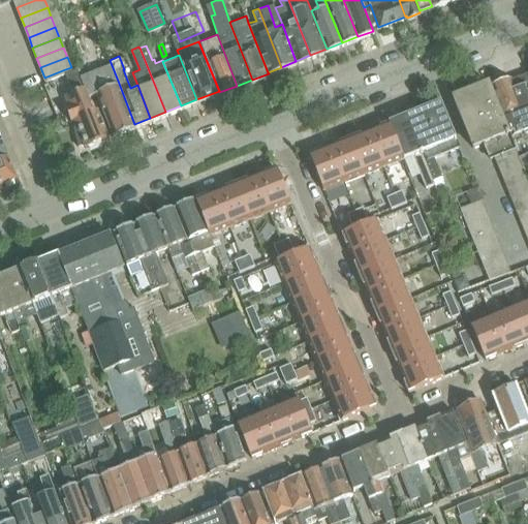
[(91,91),(84,72),(80,63),(71,67),(65,69),(73,90),(66,93),(69,103),(66,104),(70,118),(74,116),(78,123),(73,124),(78,143),(84,141),(85,144),(107,134),(96,105),(93,108),(87,93),(91,91)]
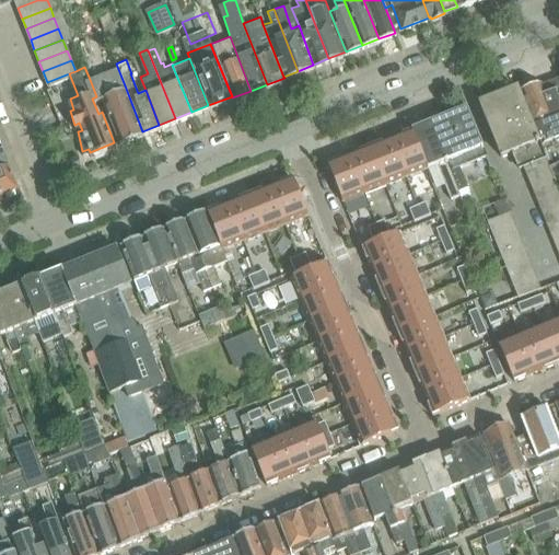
[(102,71),(89,77),(96,96),(101,95),(119,140),(142,131),(125,85),(114,90),(111,82),(107,83),(102,71)]
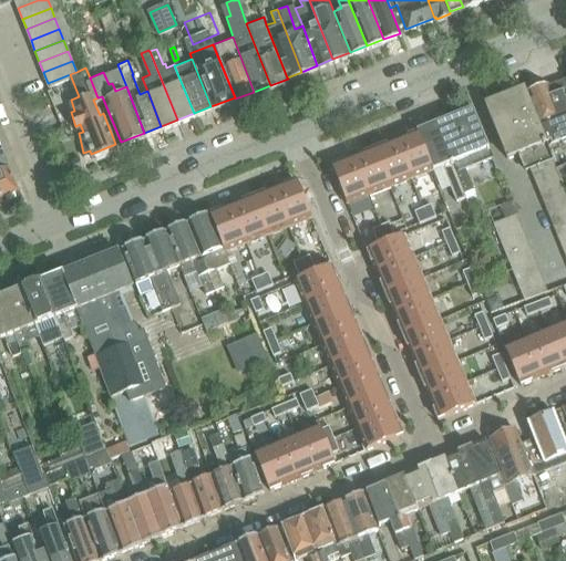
[(565,75),(525,92),(546,143),(565,134),(565,75)]
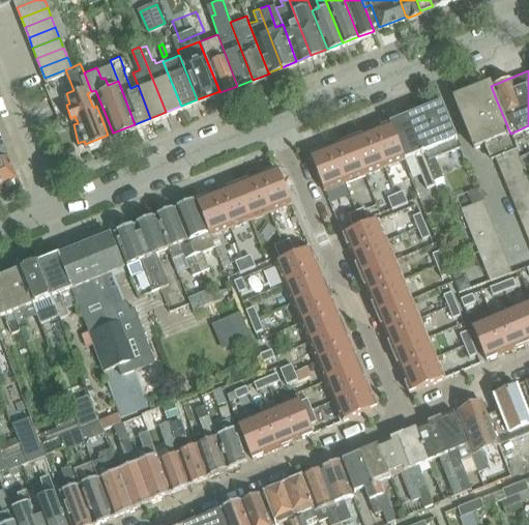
[(473,144),(485,140),(491,155),(494,154),(515,146),(510,134),(491,86),(489,81),(453,94),(473,144)]
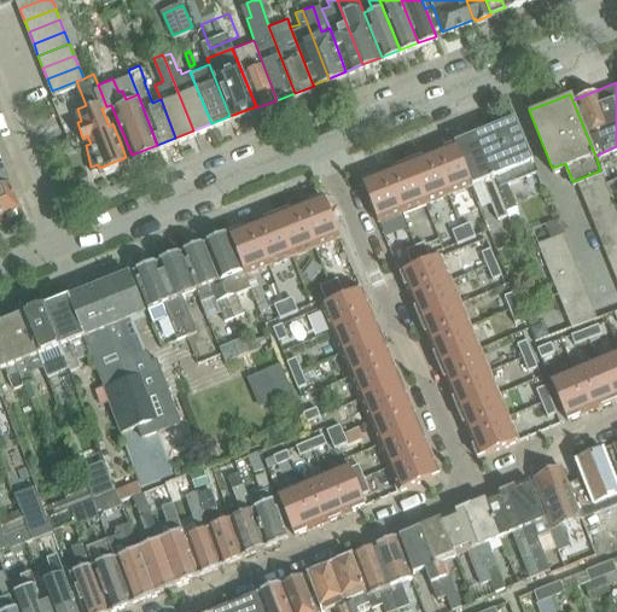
[(476,132),(505,208),(516,203),(507,181),(536,169),(516,117),(513,116),(476,132)]
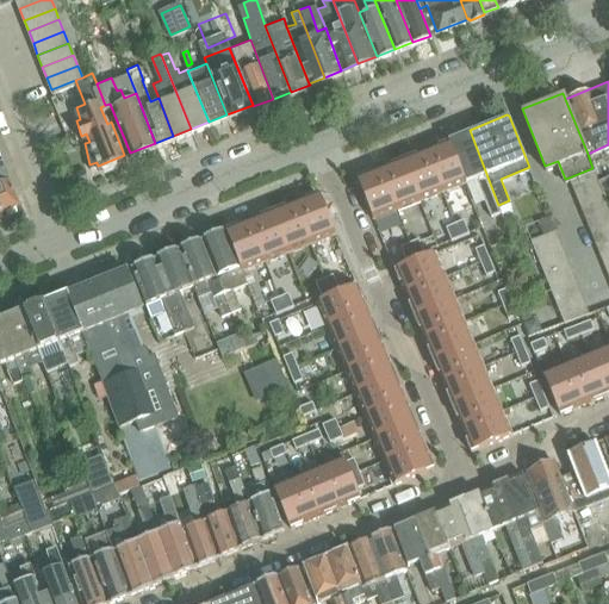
[(498,205),(470,130),(448,138),(465,180),(473,176),(490,212),(499,209),(498,205)]
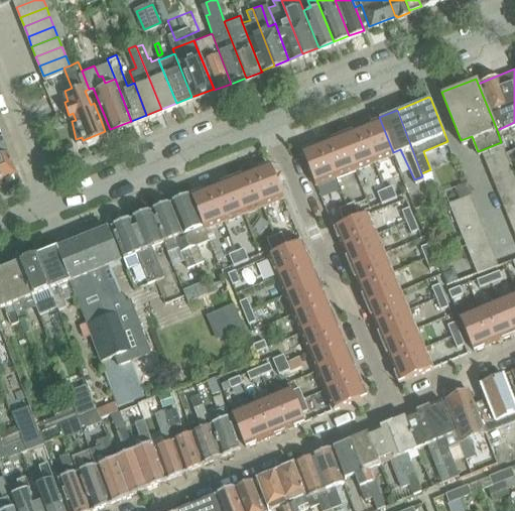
[(393,152),(379,117),(360,125),(374,159),(393,152)]
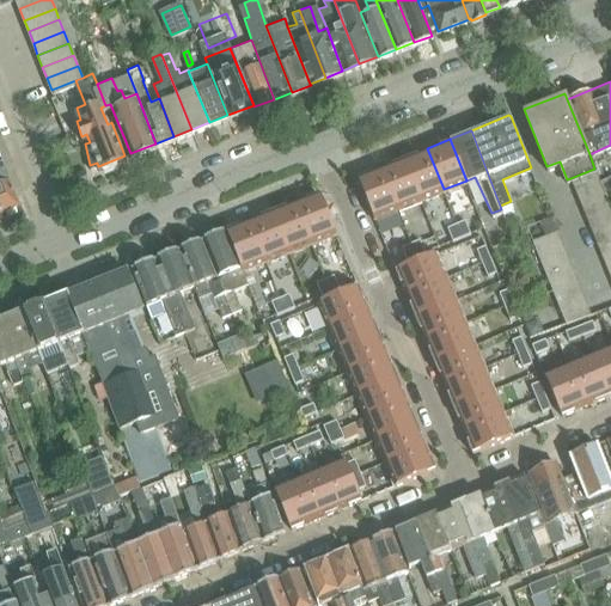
[(404,157),(421,199),(444,189),(427,148),(404,157)]
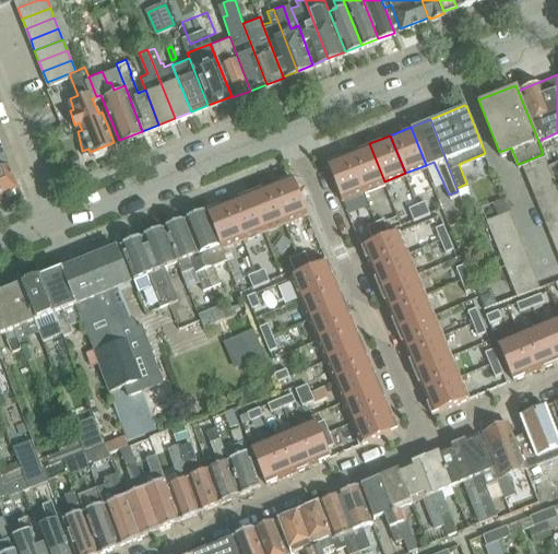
[(348,152),(363,189),(384,181),(369,143),(348,152)]
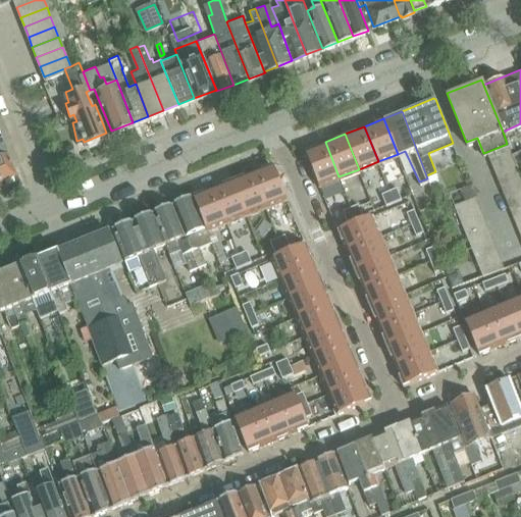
[(2,136),(0,136),(0,178),(16,172),(2,136)]
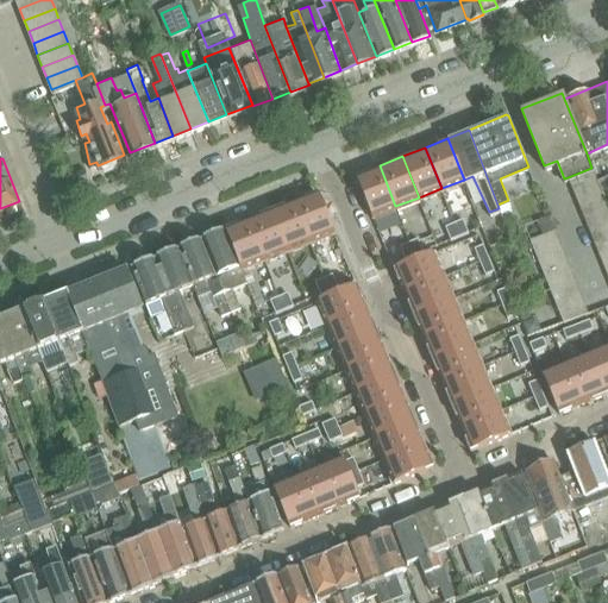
[(356,175),(373,215),(395,206),(380,165),(356,175)]
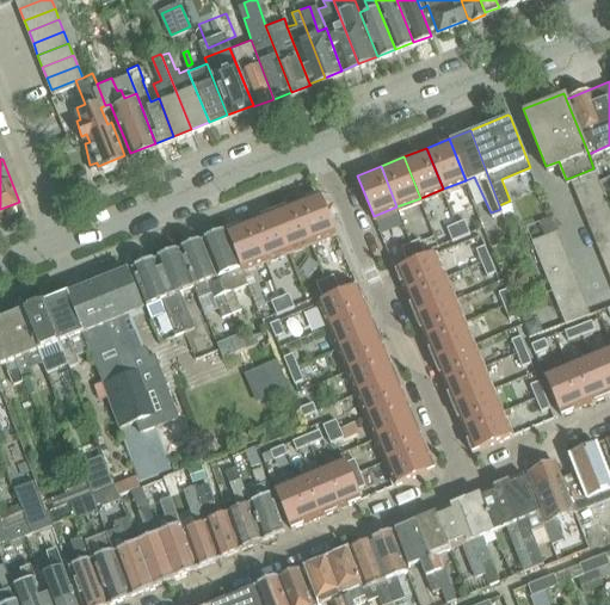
[(570,178),(575,192),(599,183),(598,178),(593,168),(570,178)]
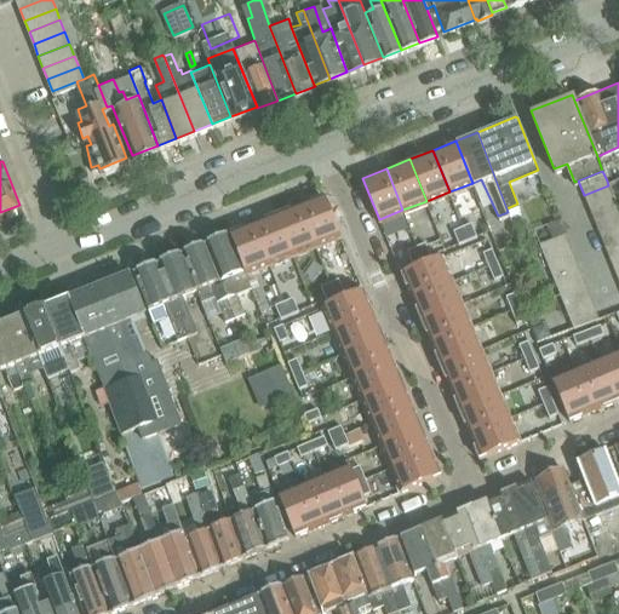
[(618,174),(607,181),(608,185),(613,198),(618,194),(618,174)]
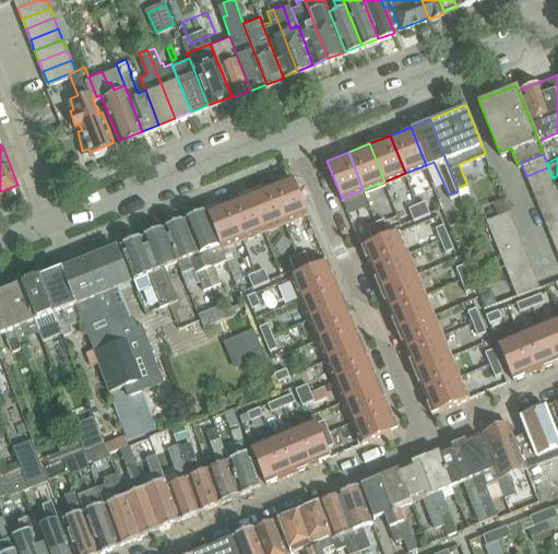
[(548,167),(526,176),(531,187),(553,178),(548,167)]
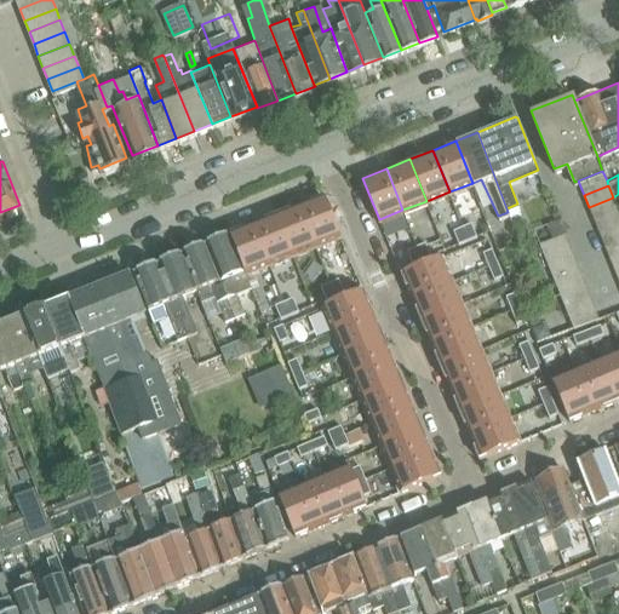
[(299,202),(316,244),(340,235),(333,218),(324,193),(299,202)]
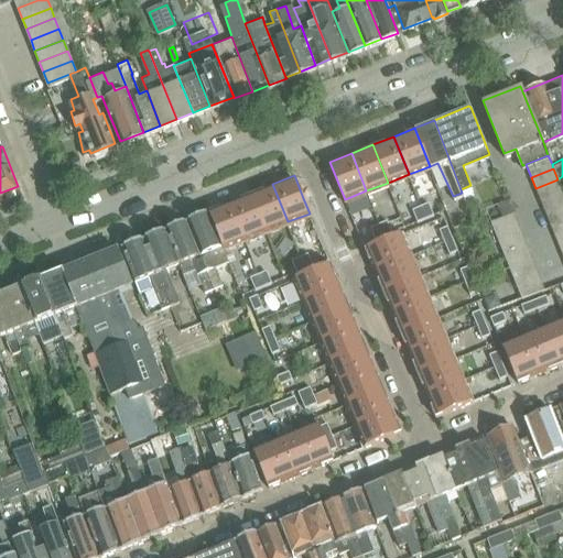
[(558,179),(536,188),(540,199),(562,190),(558,179)]
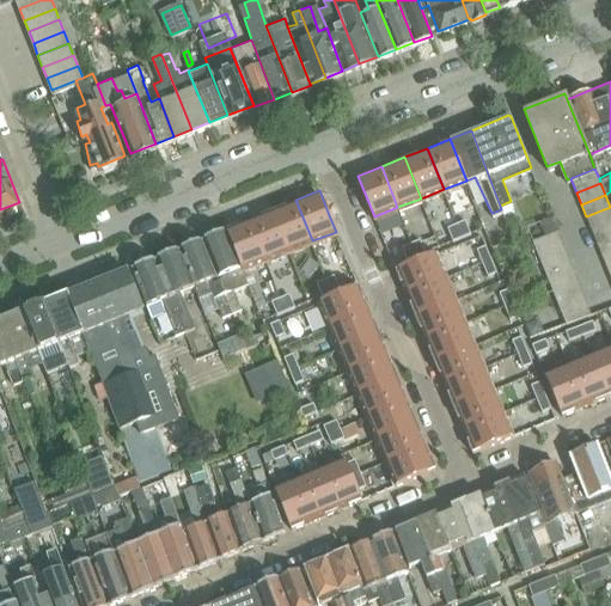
[(274,208),(289,250),(312,240),(295,200),(274,208)]
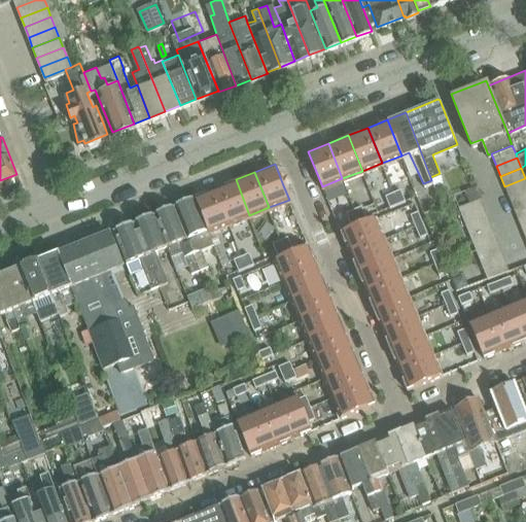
[(525,188),(525,179),(525,178),(504,186),(509,197),(525,188)]
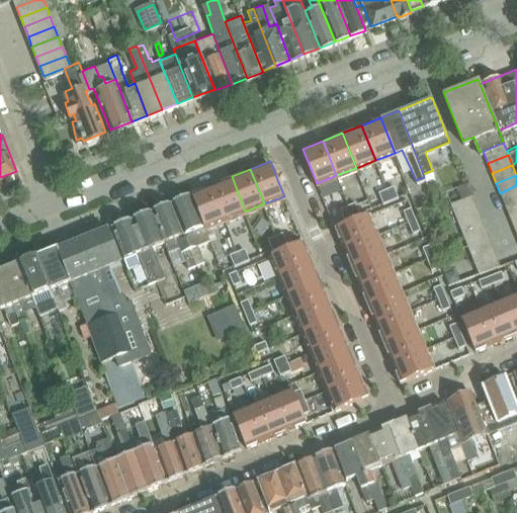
[(245,211),(232,176),(211,184),(226,219),(245,211)]
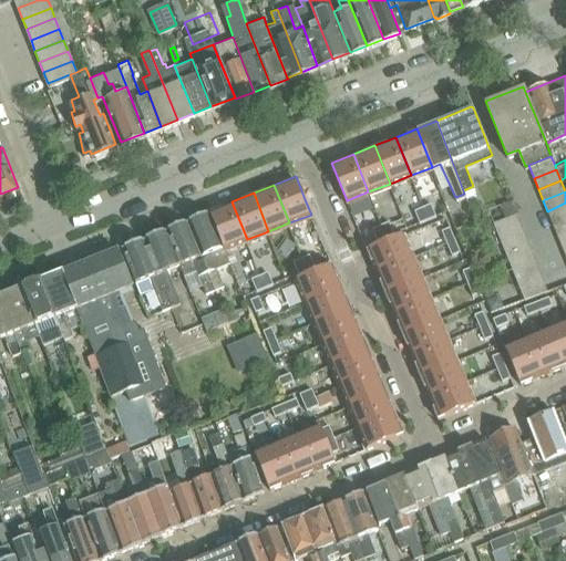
[(225,248),(247,239),(232,201),(209,210),(224,245),(225,248)]
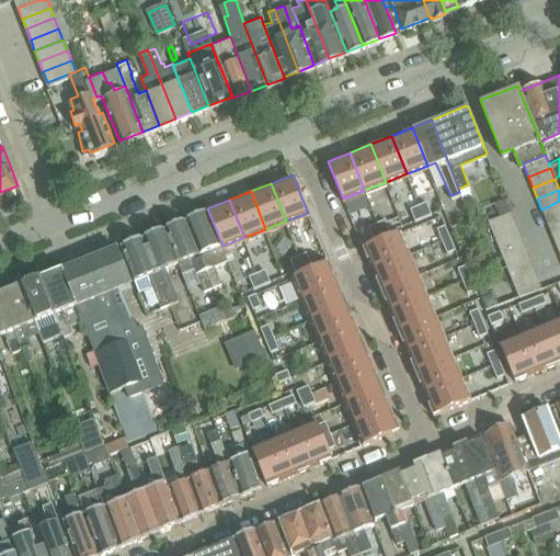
[(430,213),(425,201),(418,203),(422,216),(430,213)]
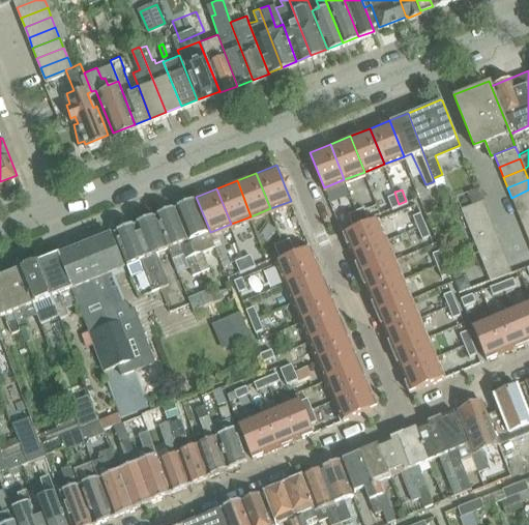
[(528,190),(511,198),(516,208),(528,202),(528,190)]
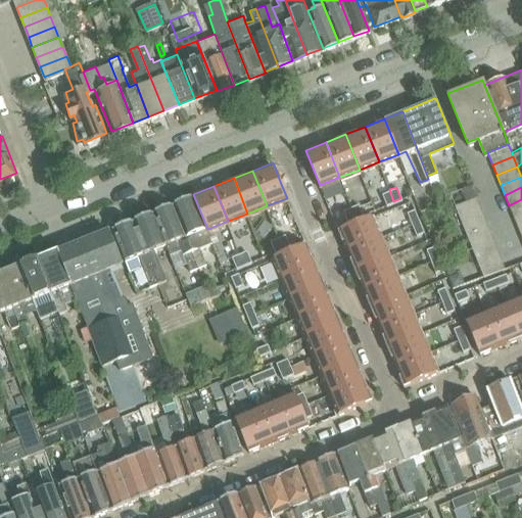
[(393,201),(389,189),(382,192),(386,203),(393,201)]
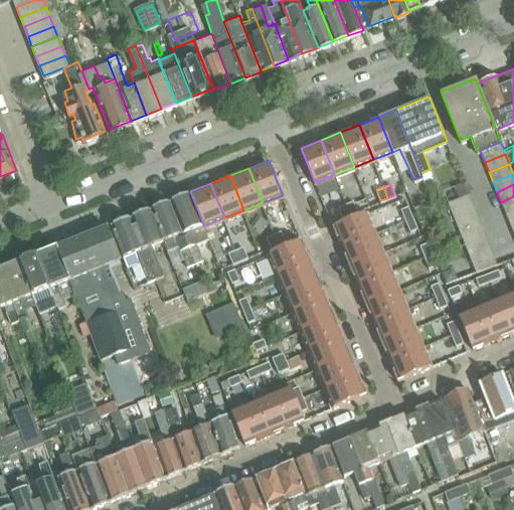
[(176,197),(169,200),(182,231),(195,261),(203,258),(196,242),(208,237),(204,225),(203,222),(190,191),(189,191),(188,192),(185,190),(178,193),(176,197)]
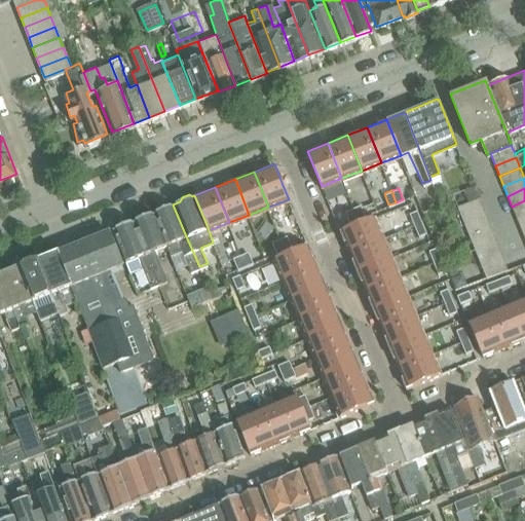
[(456,205),(460,216),(482,208),(478,196),(456,205)]
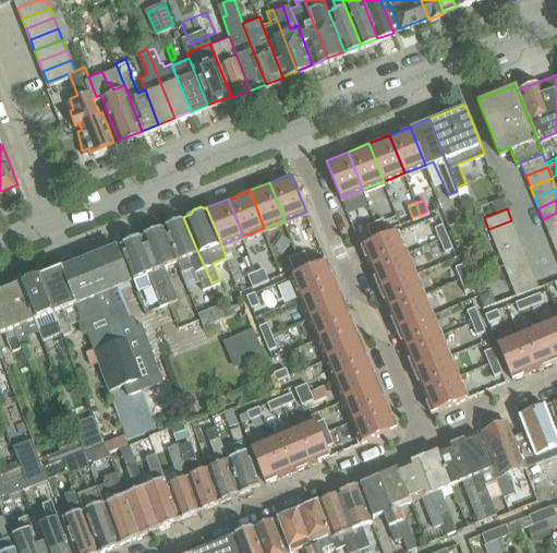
[(556,213),(543,219),(547,230),(556,226),(556,213)]
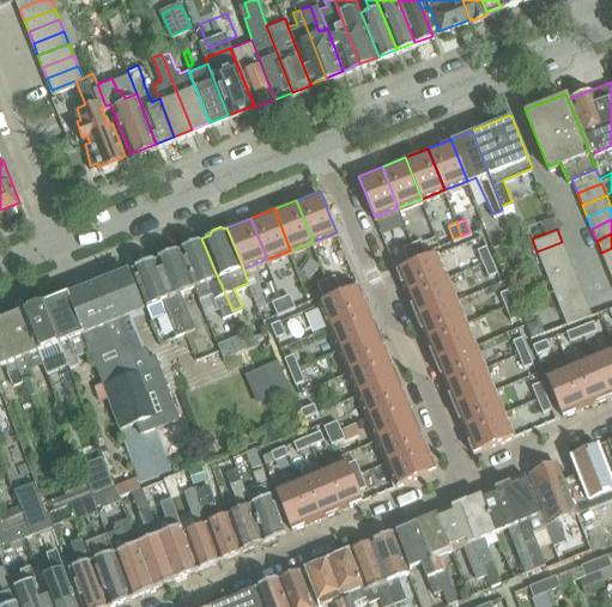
[(419,237),(411,241),(417,254),(425,250),(419,237)]
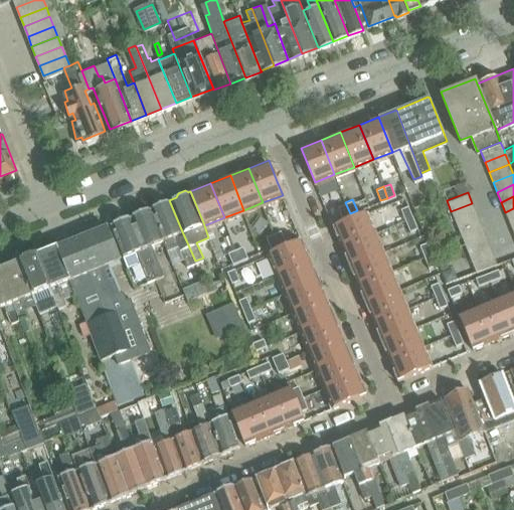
[(150,208),(163,239),(163,238),(167,248),(178,243),(180,248),(181,248),(187,265),(195,261),(182,231),(169,200),(163,202),(159,200),(153,203),(151,207),(150,208)]
